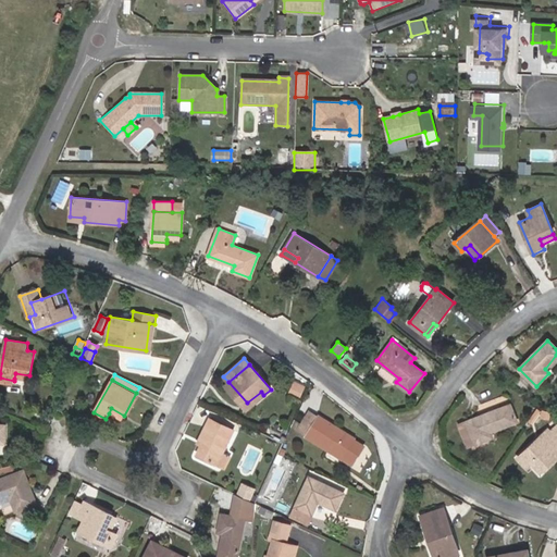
[(246,410),(263,395),(261,392),(247,403),(229,382),(224,386),(246,410)]
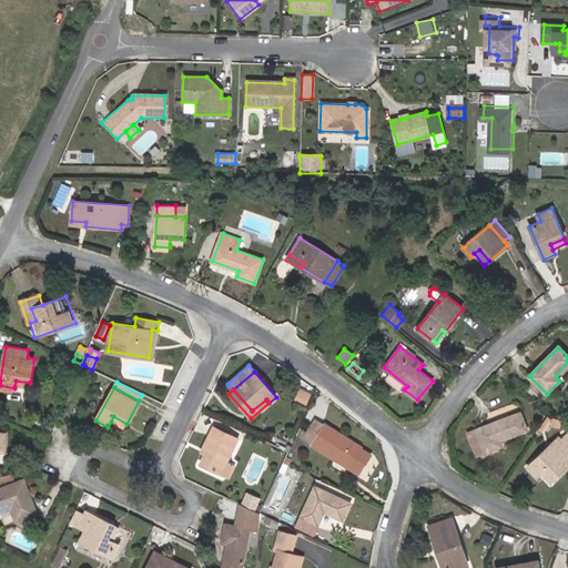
[(311,399),(301,394),(297,403),(307,407),(311,399)]
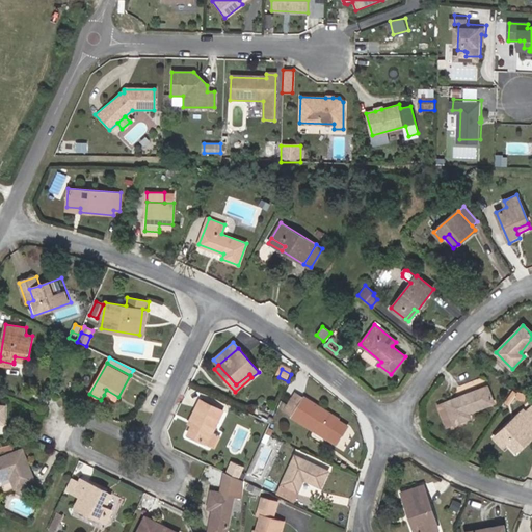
[(487,386),(437,405),(446,427),(470,418),(469,413),(495,403),(487,386)]
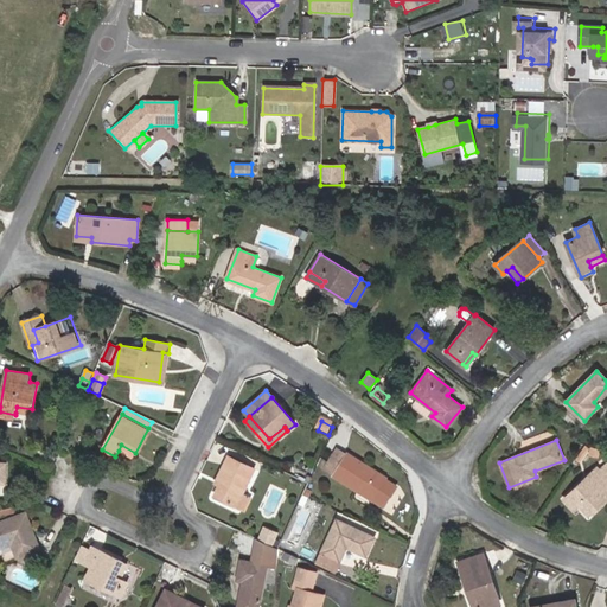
[(133,458),(135,453),(121,445),(119,451),(133,458)]
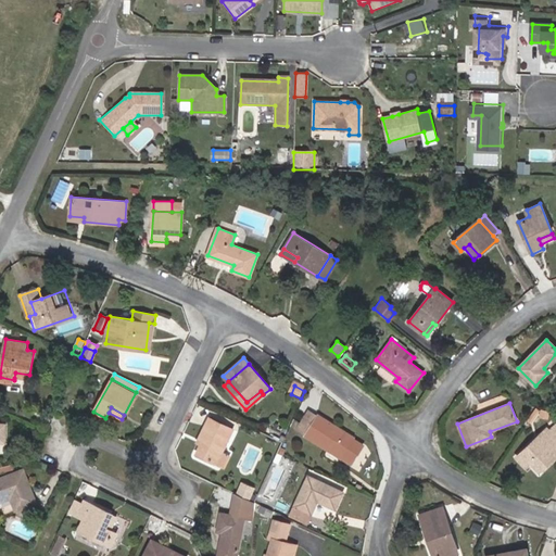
[(306,434),(318,416),(308,409),(297,429),(306,434)]
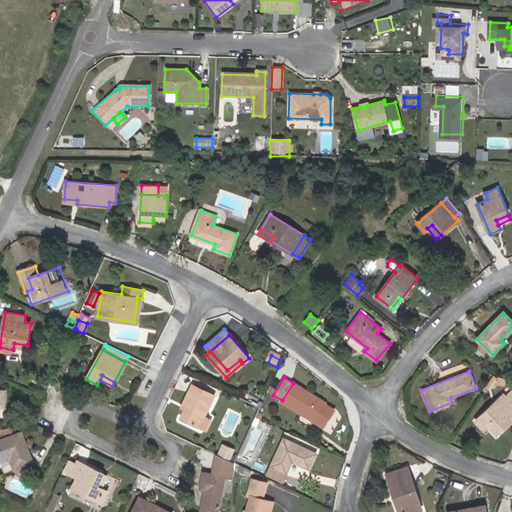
[(325,403),(293,383),(282,400),(314,421),(325,403)]
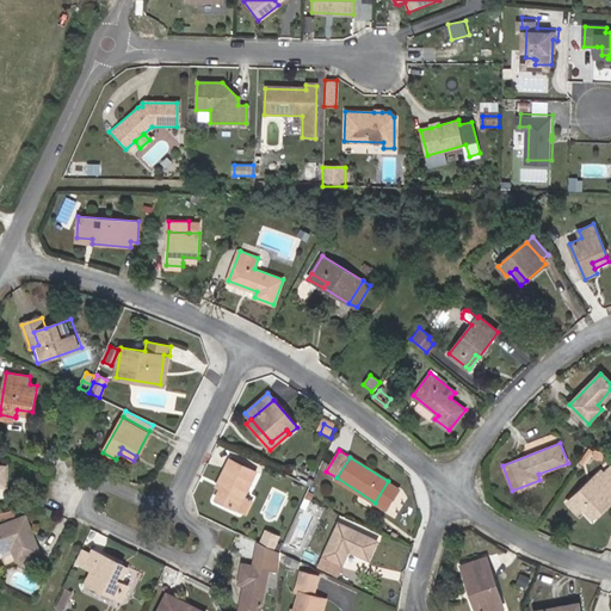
[(217,499),(239,510),(245,497),(255,473),(229,460),(217,487),(222,488),(217,499)]
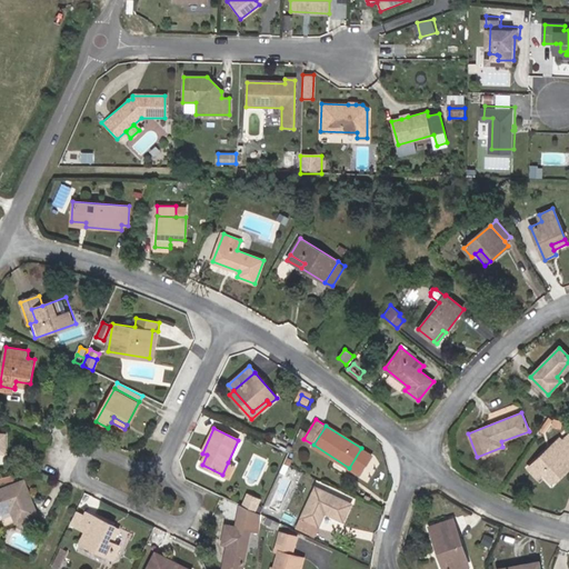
[(546,470),(556,481),(568,468),(568,448),(562,441),(557,446),(555,443),(529,468),(538,477),(541,475),(546,470)]
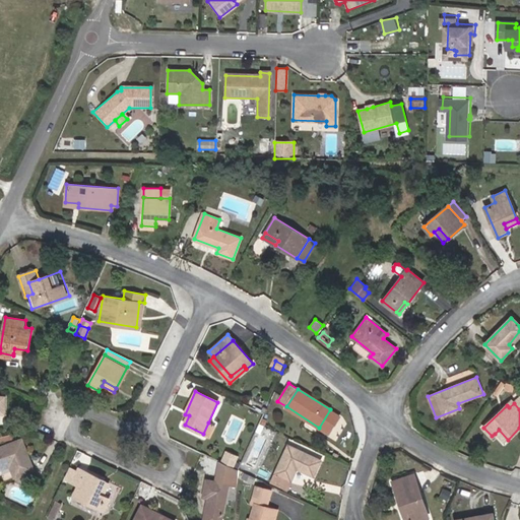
[(208,423),(203,434),(209,437),(214,426),(208,423)]
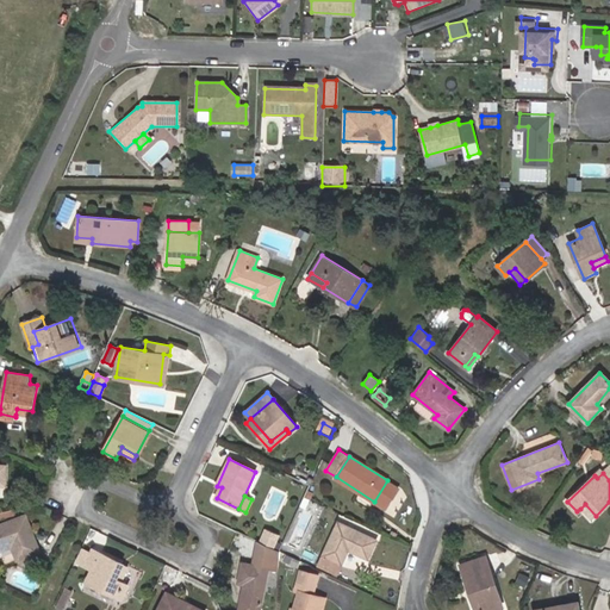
[(591,520),(596,516),(585,504),(580,509),(591,520)]
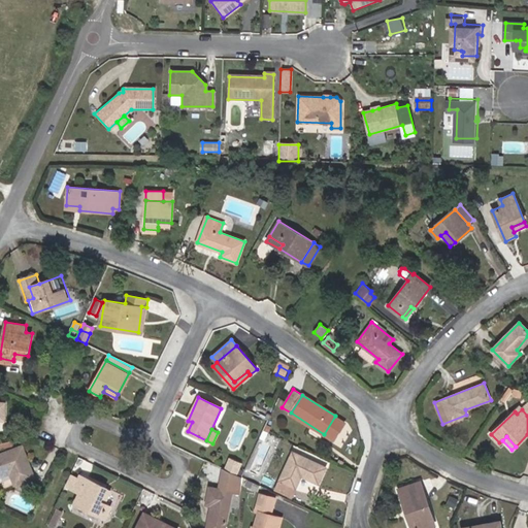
[(0,475),(10,472),(15,485),(34,477),(23,446),(0,454),(0,475)]
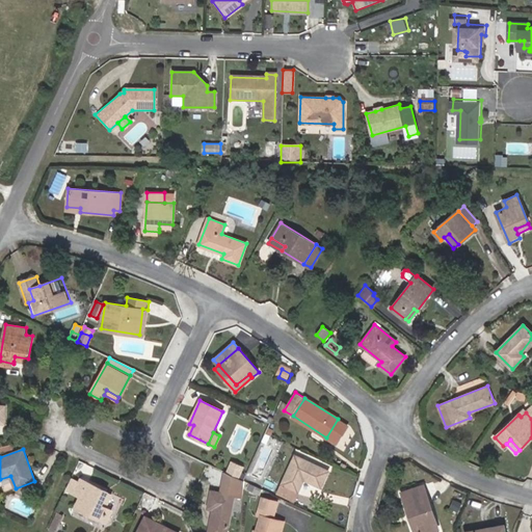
[(295,456),(282,483),(298,491),(304,479),(322,486),(328,472),(295,456)]
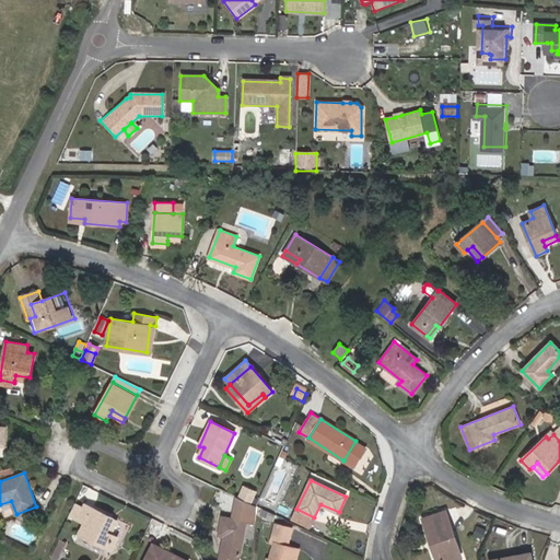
[(240,498),(252,503),(257,493),(245,487),(240,498)]
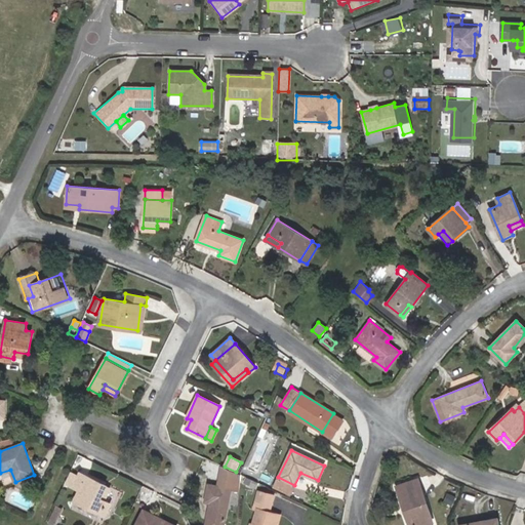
[(240,490),(241,475),(236,472),(225,467),(221,466),(217,486),(208,485),(205,501),(210,502),(206,524),(224,524),(231,489),(240,490)]
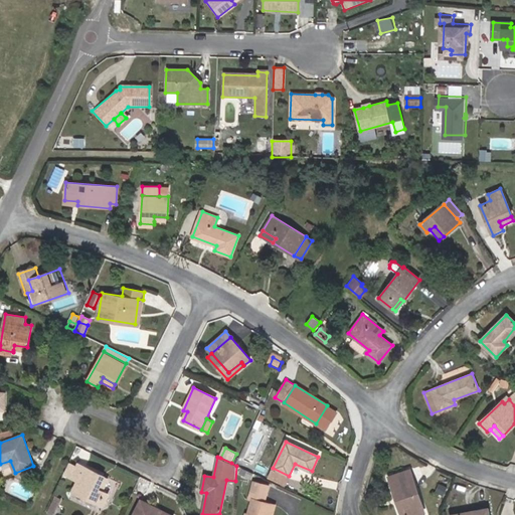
[(65,474),(71,477),(76,468),(69,464),(65,474)]
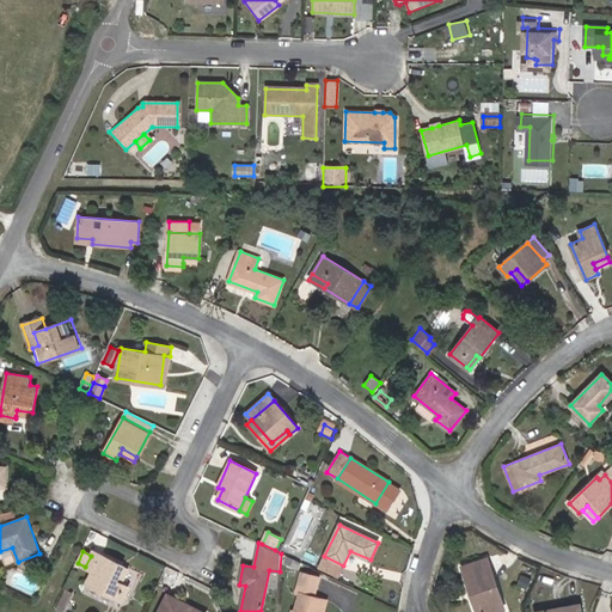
[(91,556),(85,567),(93,571),(86,585),(123,601),(130,587),(123,583),(116,581),(123,565),(93,551),(91,556)]
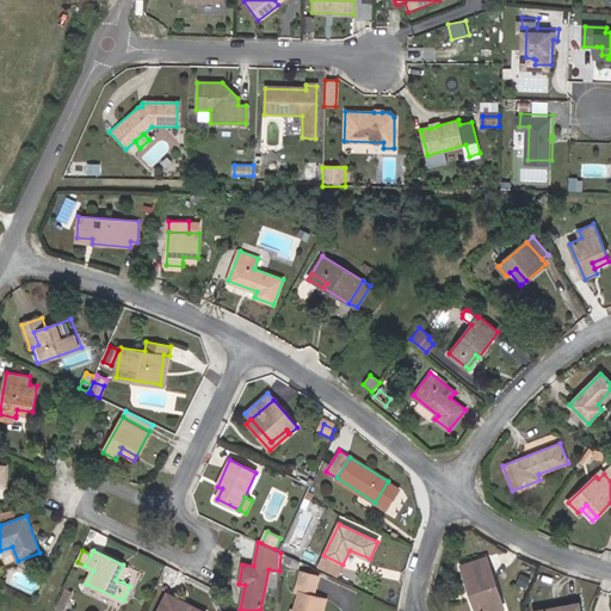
[(301,562),(287,555),(283,562),(297,568),(301,562)]
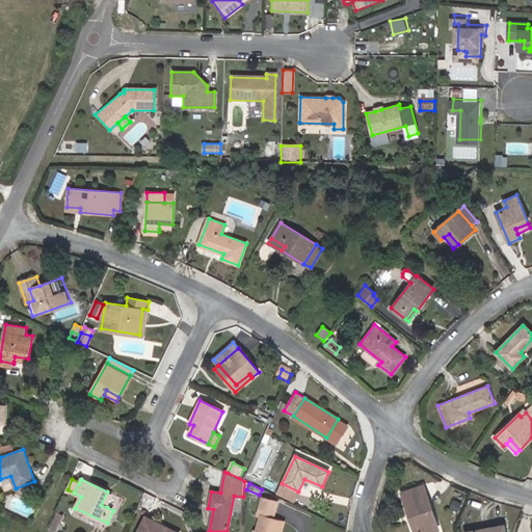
[(294,502),(298,491),(282,483),(276,494),(294,502)]
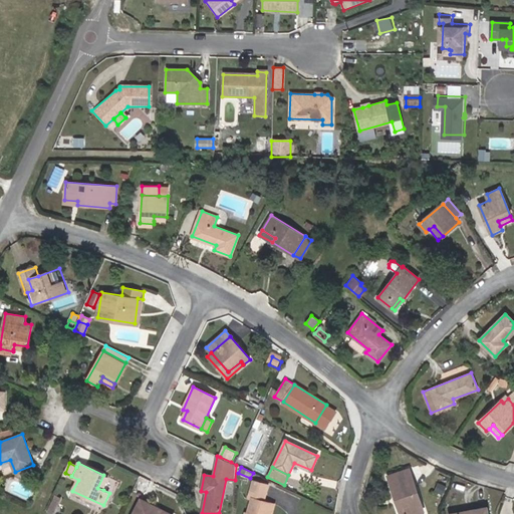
[(409,469),(406,470),(410,483),(414,482),(409,469)]
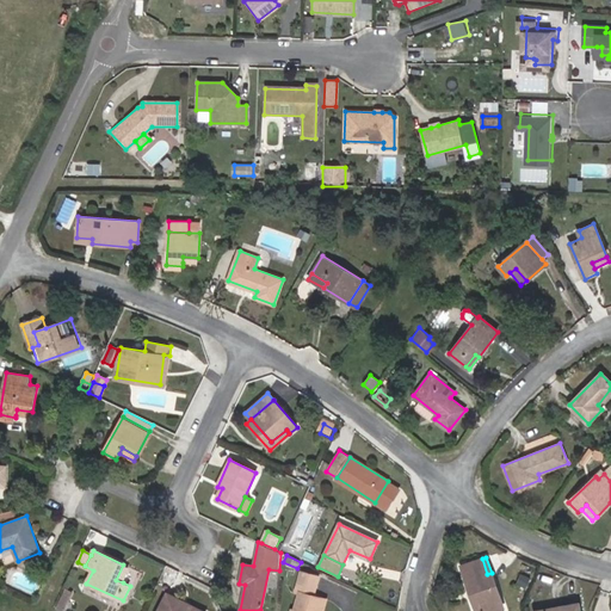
[(477,599),(481,610),(494,610),(504,608),(492,573),(487,574),(482,559),(461,566),(473,600),(477,599)]
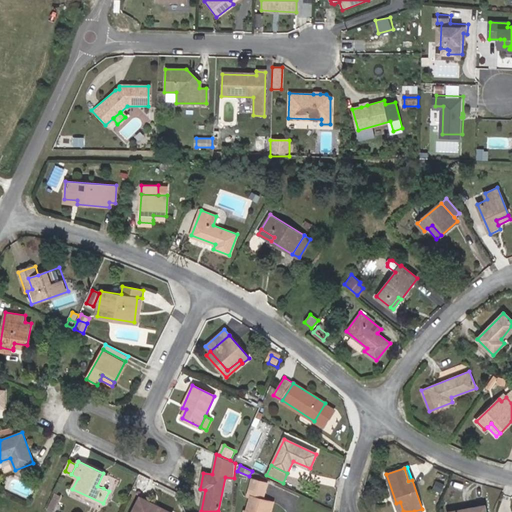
[(109,476),(103,473),(97,486),(103,488),(109,476)]
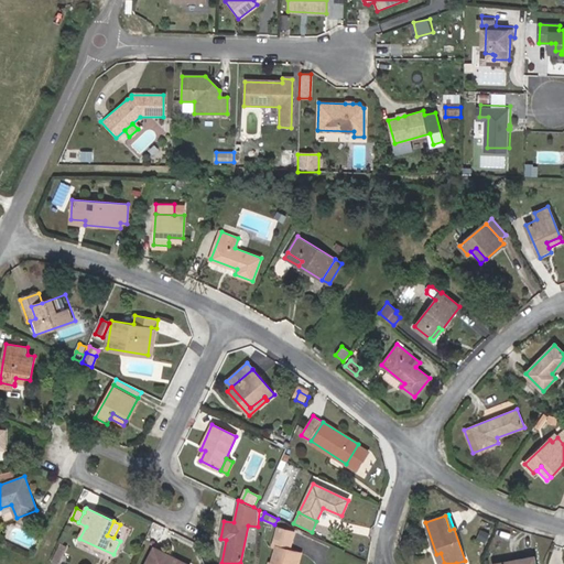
[(271,563),(294,563),(297,553),(289,551),(294,532),(278,528),(273,546),(277,548),(271,563)]
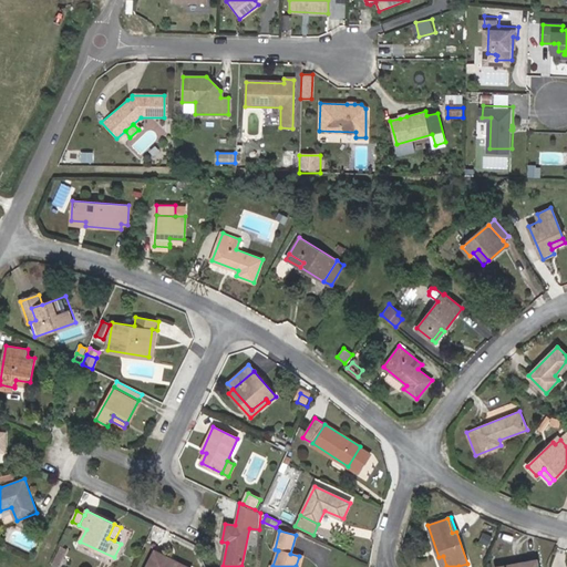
[(69,548),(63,545),(53,563),(59,566),(69,548)]
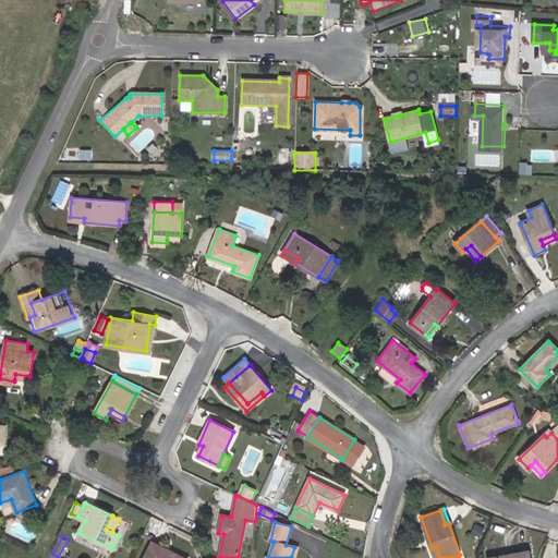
[(186,557),(154,542),(144,557),(186,557)]
